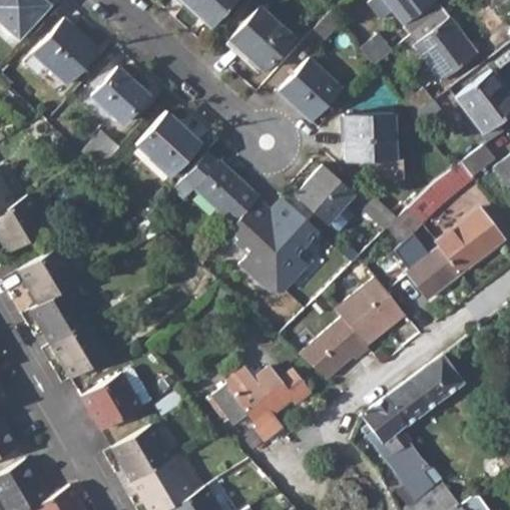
[(0,0),(0,22),(20,40),(48,8),(38,0),(0,0)]
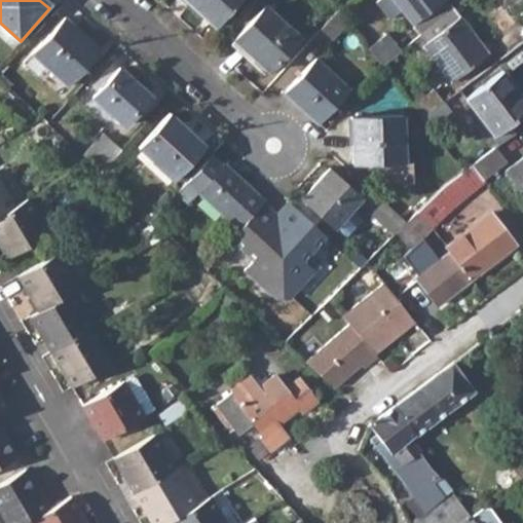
[(186,0),(217,28),(243,0),(186,0)]
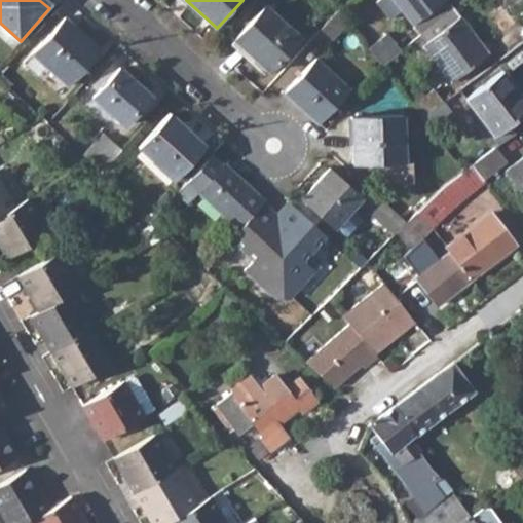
[(405,10),(423,35),(456,10),(448,0),(381,0),(378,2),(391,21),(405,10)]
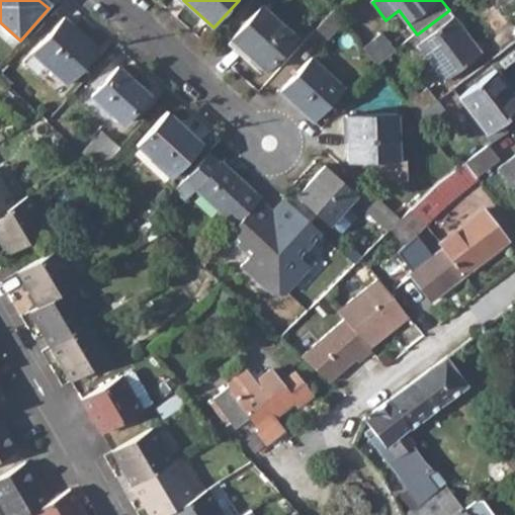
[(264,8),(233,41),(266,73),(297,38),(264,8)]
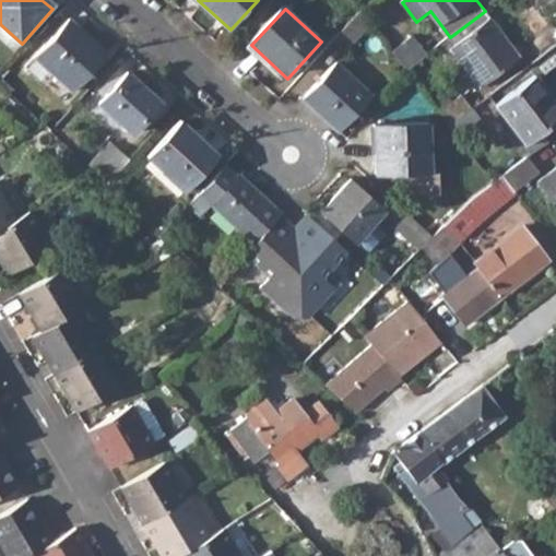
[(363,11),(343,32),(356,44),(374,24),(363,11)]
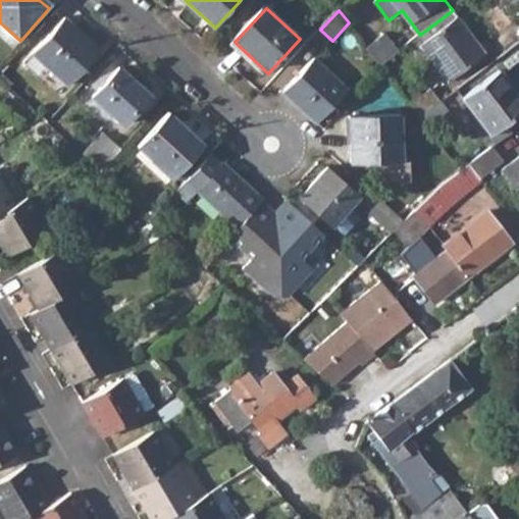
[(450,83),(485,54),(453,10),(420,35),(426,43),(421,46),(430,58),(421,65),(421,70),(431,85),(437,86),(447,79),(450,83)]
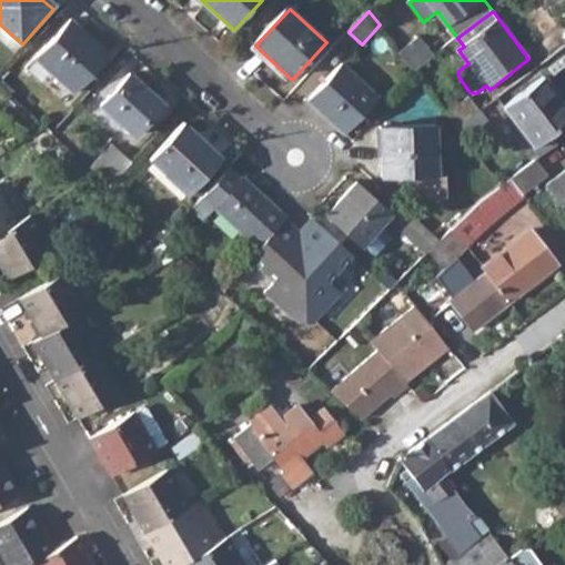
[(72,21),(37,60),(52,74),(74,97),(111,58),(72,21)]
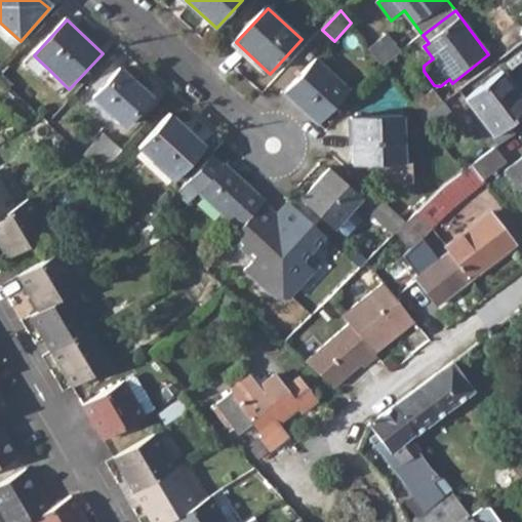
[(402,51),(389,34),(370,48),(383,66),(402,51)]
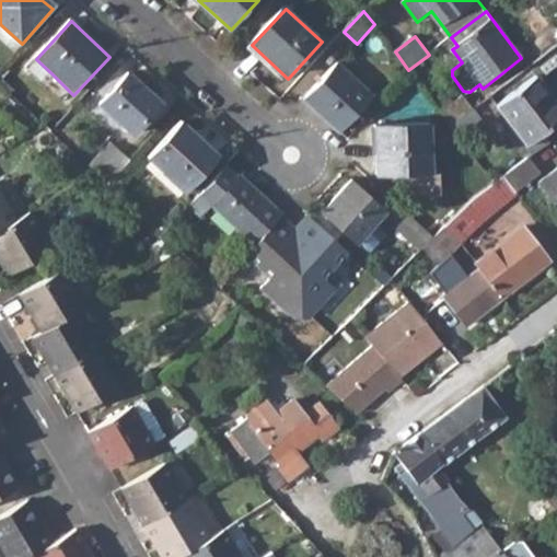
[(25,70),(42,84),(51,73),(36,59),(25,70)]
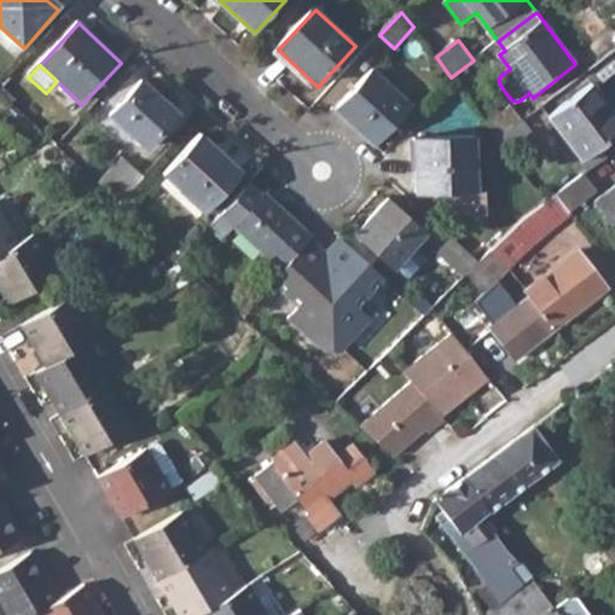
[(375,69),(337,110),(376,146),(415,106),(375,69)]
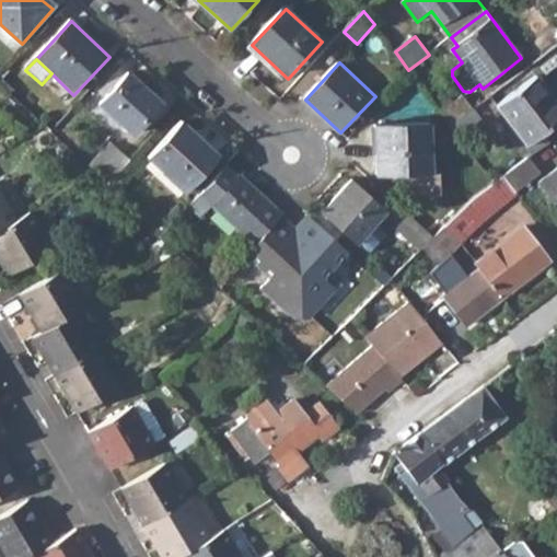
[(129,74),(101,105),(134,136),(162,104),(129,74)]
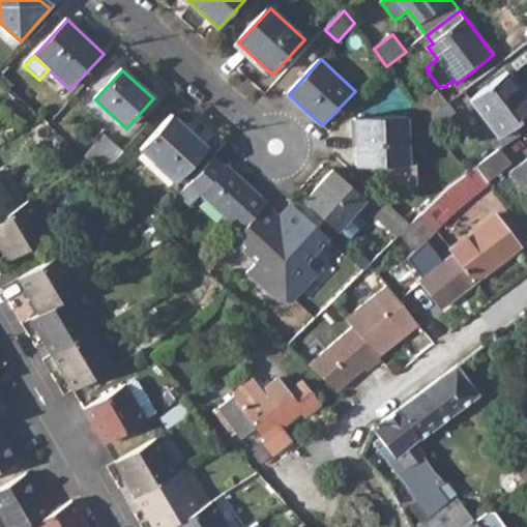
[(526,98),(506,74),(471,100),(499,139),(515,127),(526,118),(526,98)]
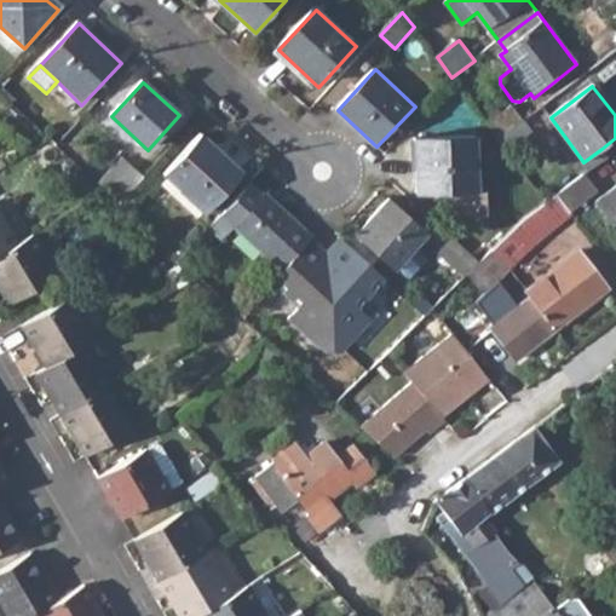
[(514,105),(489,125),(500,139),(524,121),(525,121),(514,105)]
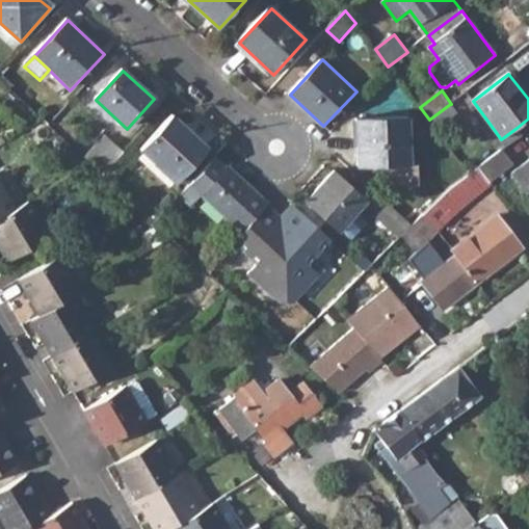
[(429,120),(439,133),(460,117),(450,104),(429,120)]
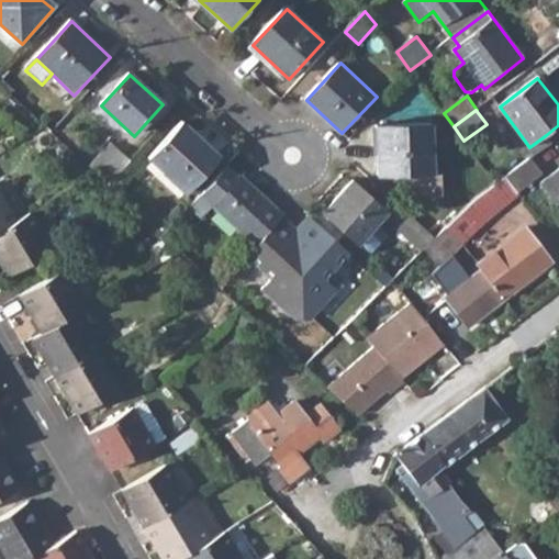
[(182,124),(149,161),(189,196),(222,158),(182,124)]
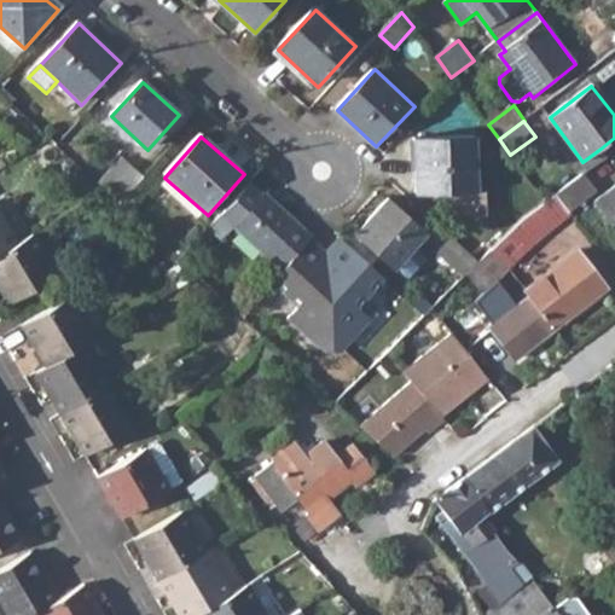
[(477,137),(416,138),(417,193),(479,192),(477,137)]
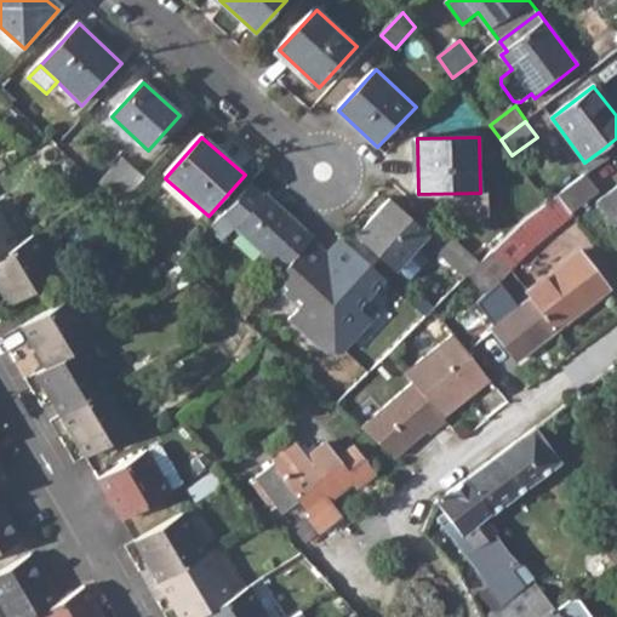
[(603,149),(584,163),(592,172),(609,159),(603,149)]
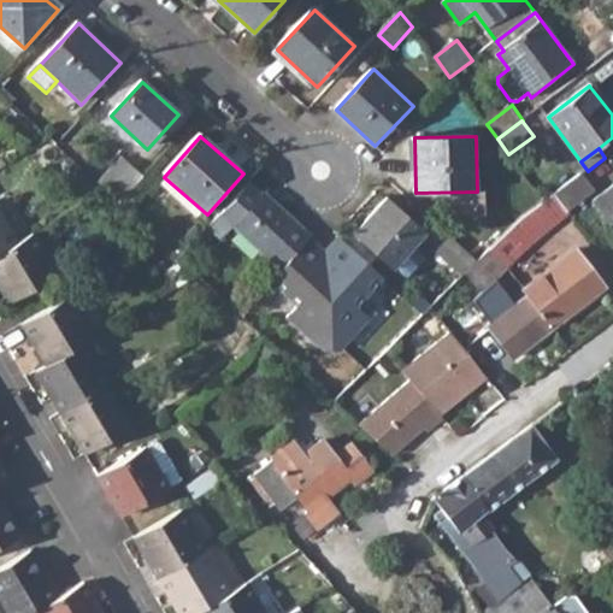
[(100,184),(107,192),(133,165),(125,158),(100,184)]
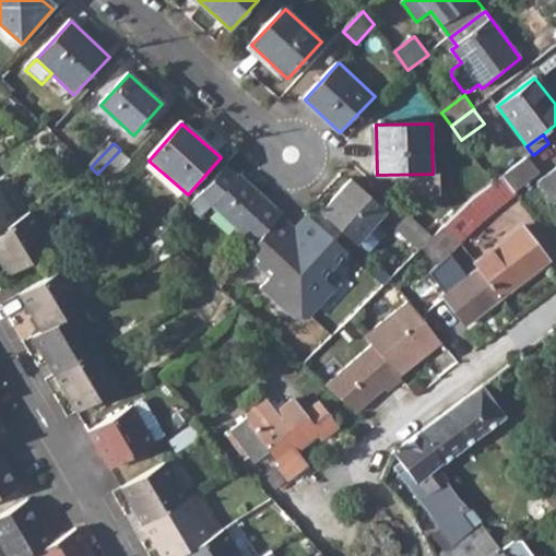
[(120,150),(97,174),(109,185),(131,161),(120,150)]
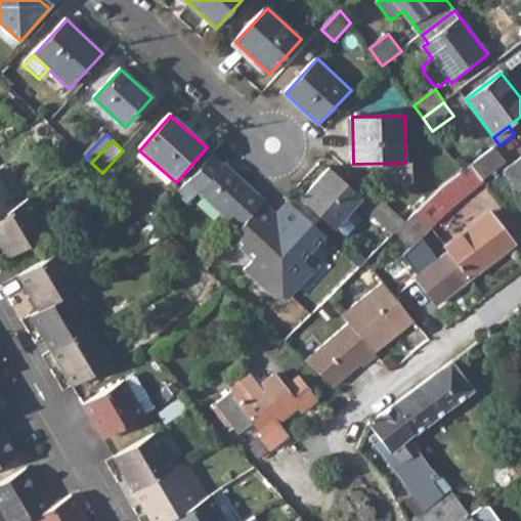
[(493,149),(472,166),(483,181),(506,165),(493,149)]
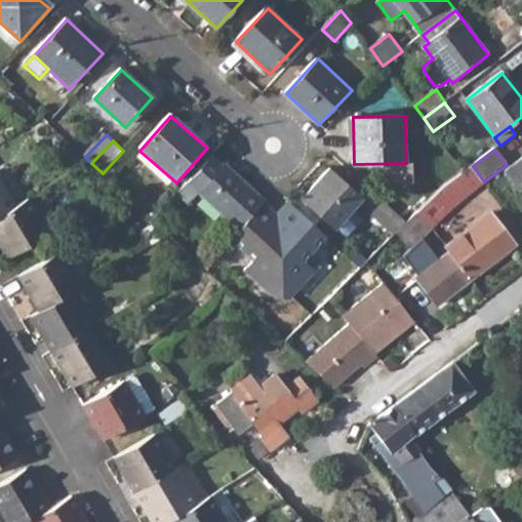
[(213,157),(184,190),(196,200),(200,194),(241,230),(249,219),(265,203),(265,202),(267,200),(226,164),(225,166),(213,157)]
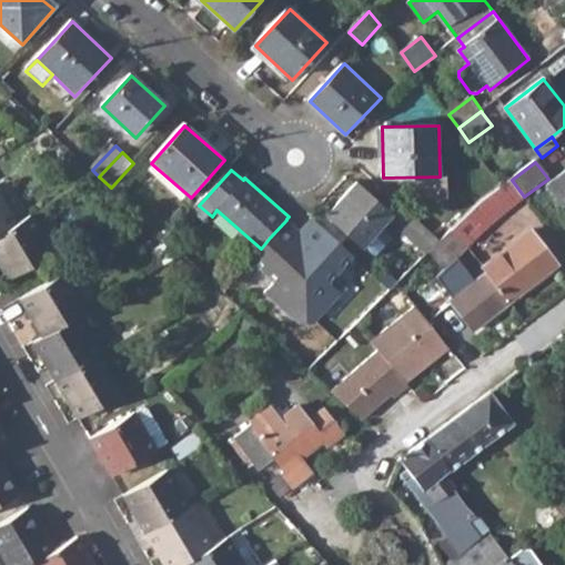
[(564,173),(548,187),(564,208),(564,173)]
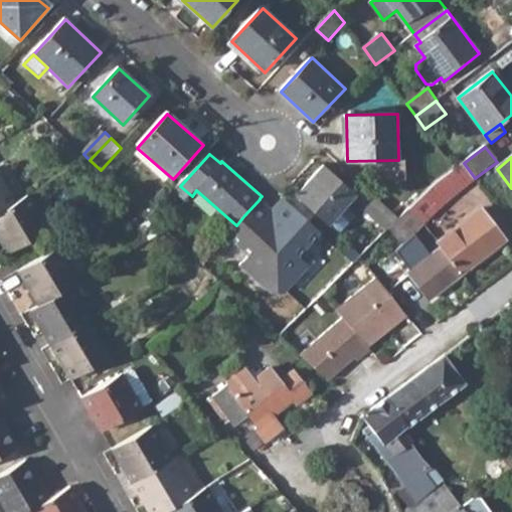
[(432,188),(446,206),(477,180),(475,178),(464,163),(432,188)]
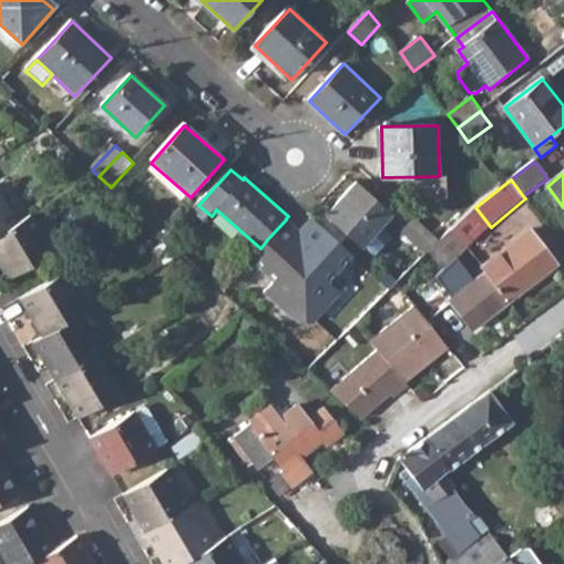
[(358,183),(326,217),(327,218),(321,226),(332,237),(341,245),(348,237),(360,249),(362,247),(387,221),(391,215),(358,183)]
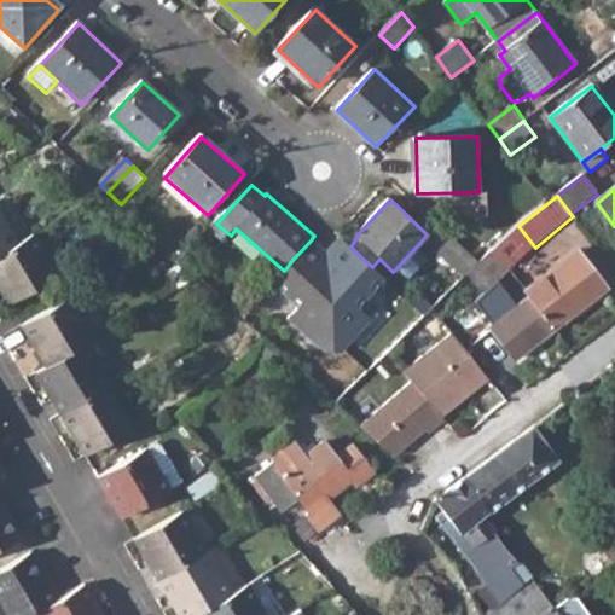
[(0,213),(0,256),(18,245),(0,213)]
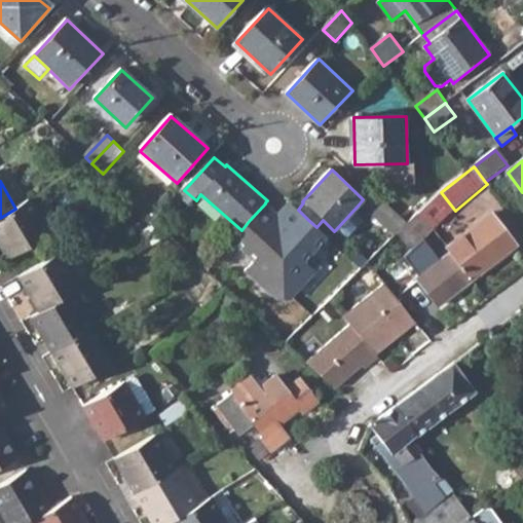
[(179,196),(190,207),(196,200),(184,190),(179,196)]
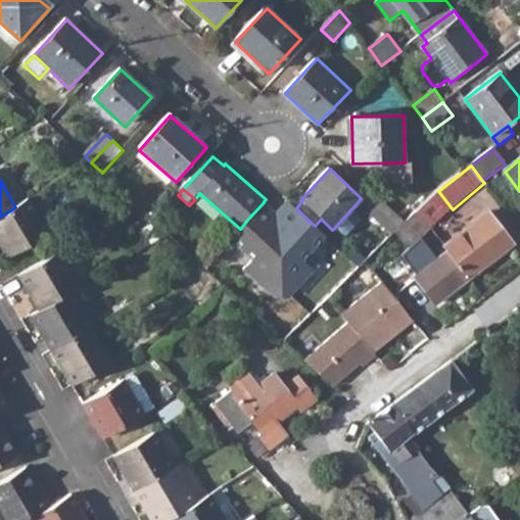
[(407,222),(395,234),(410,249),(453,209),(438,191),(419,210),(407,222)]
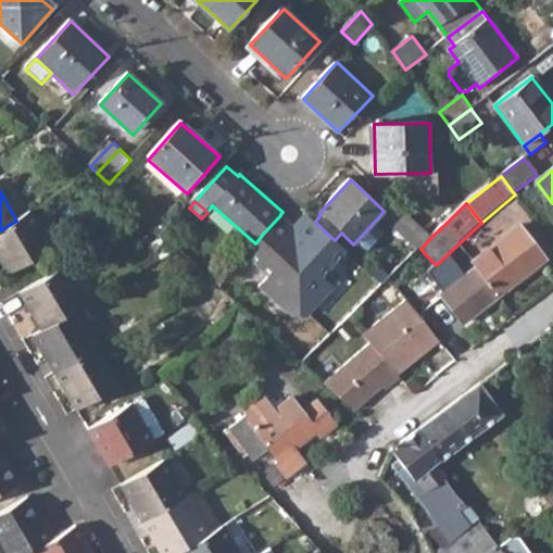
[(16,221),(0,230),(0,256),(11,275),(53,249),(30,212),(16,221)]
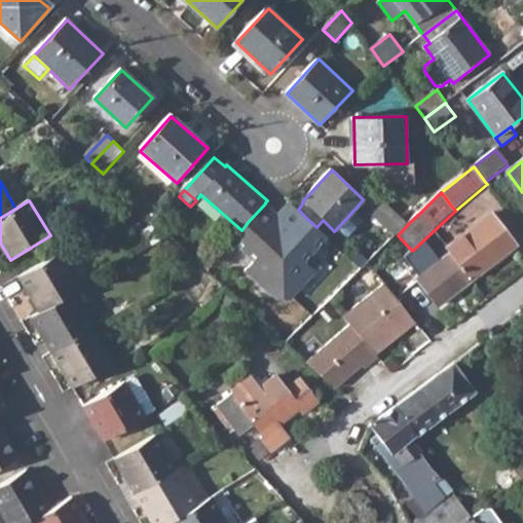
[(261,230),(276,213),(265,202),(265,203),(250,220),(261,230)]
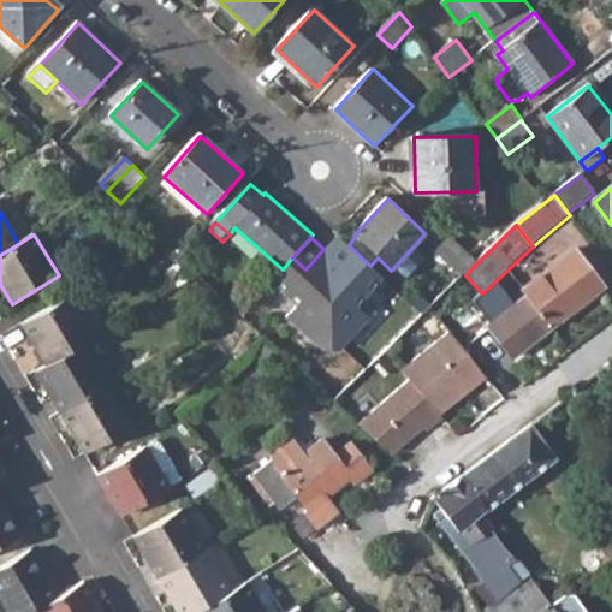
[(349,245),(339,237),(326,251),(348,271),(361,257),(349,245)]
